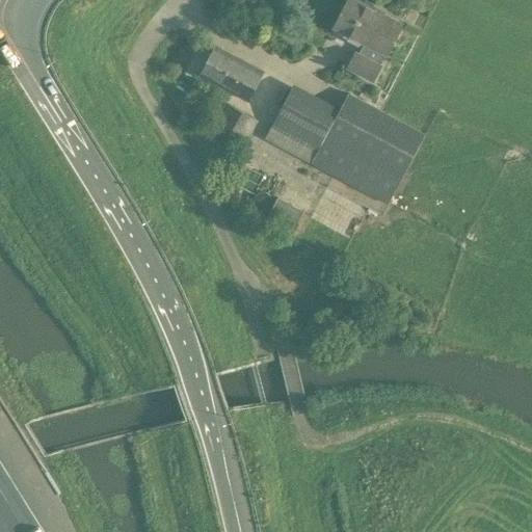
[(356,0),(349,0),(335,28),(365,43),(360,54),(357,53),(349,68),(373,80),(380,65),(387,54),(388,55),(401,24),(356,0)]
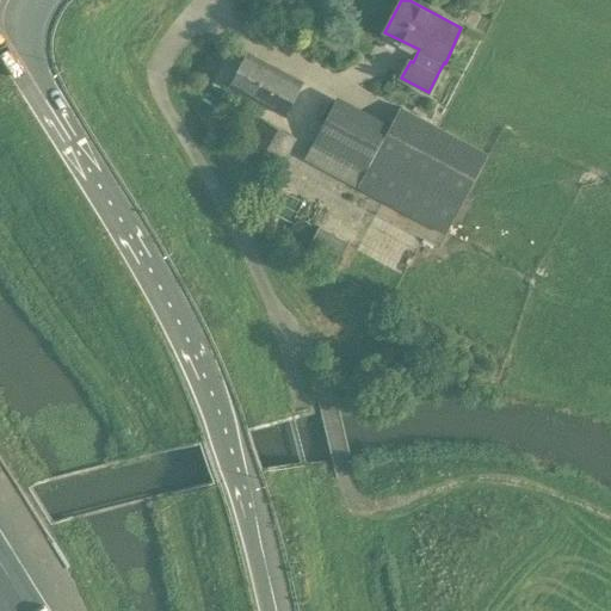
[(248,54),(230,86),(285,115),(303,82),(248,54)]
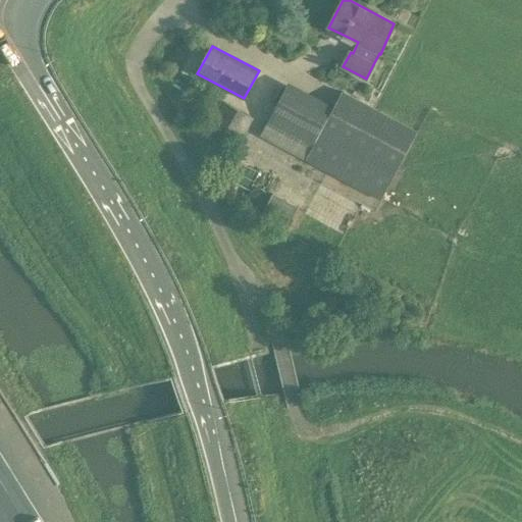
[(290,82),(260,137),(381,201),(418,132),(343,91),(334,106),(290,82)]
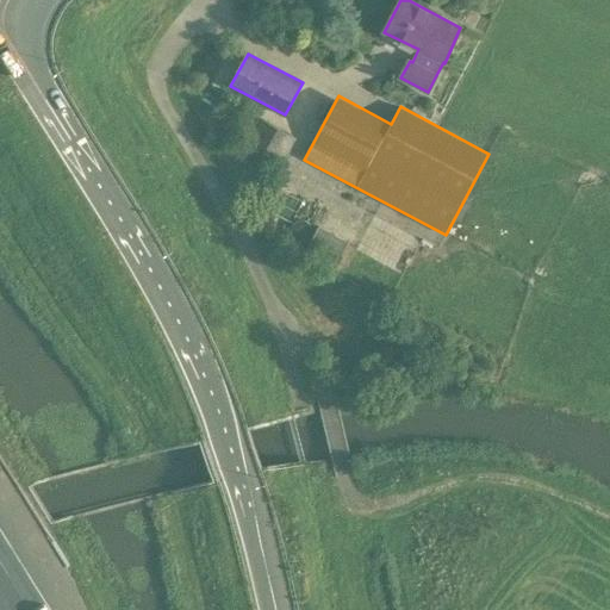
[(259,117),(241,150),(279,172),(297,137),(259,117)]
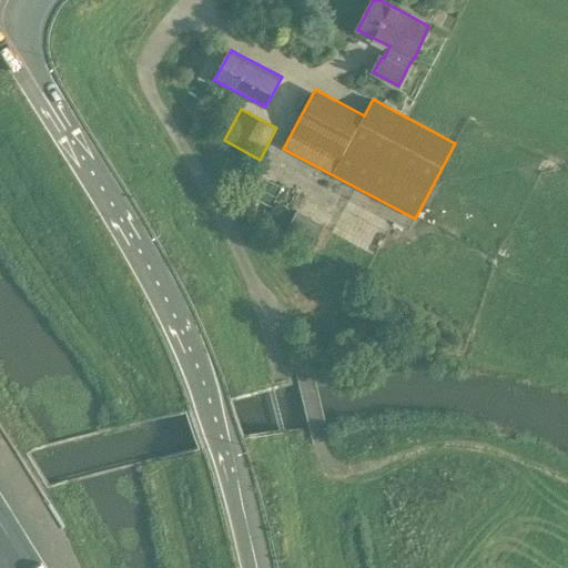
[(296,210),(282,237),(311,253),(325,225),(296,210)]
